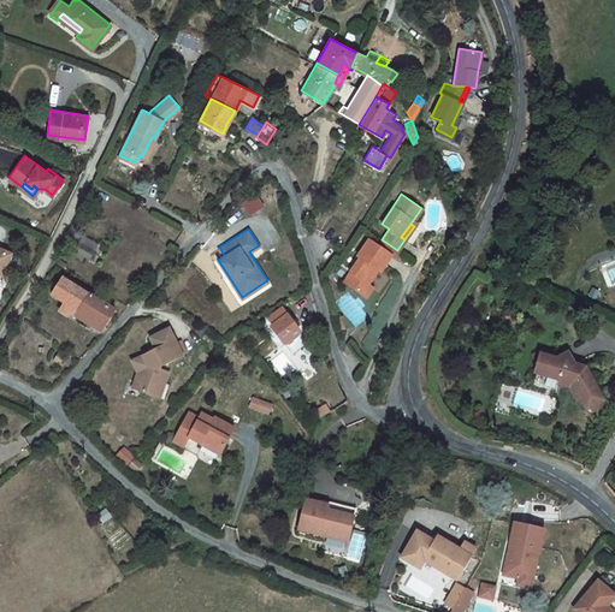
[(82,232),(74,248),(89,256),(98,242),(82,232)]
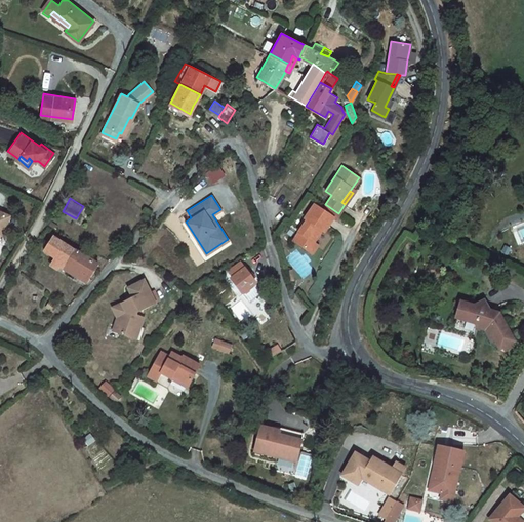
[(322,208),(314,203),(304,216),(306,218),(303,224),(297,231),(304,235),(298,243),(312,252),(317,243),(313,241),(321,229),(323,231),(333,216),(322,208)]
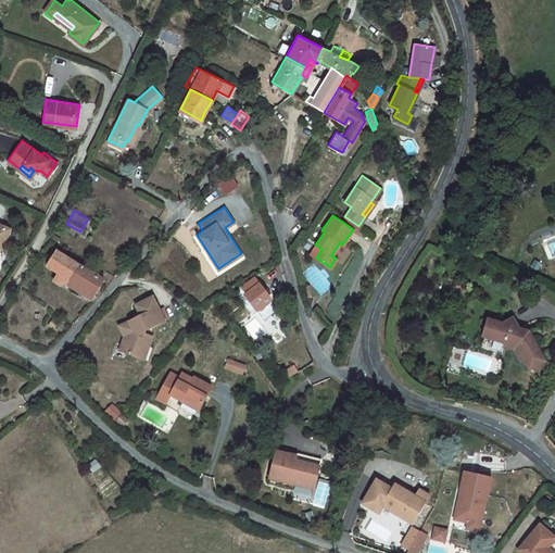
[(341,221),(353,229),(355,230),(358,226),(344,216),(341,221)]
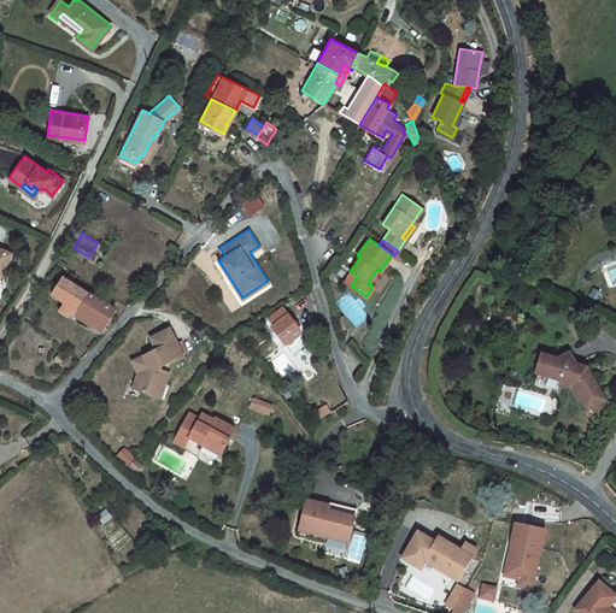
[(11,251),(6,249),(0,264),(0,275),(11,251)]
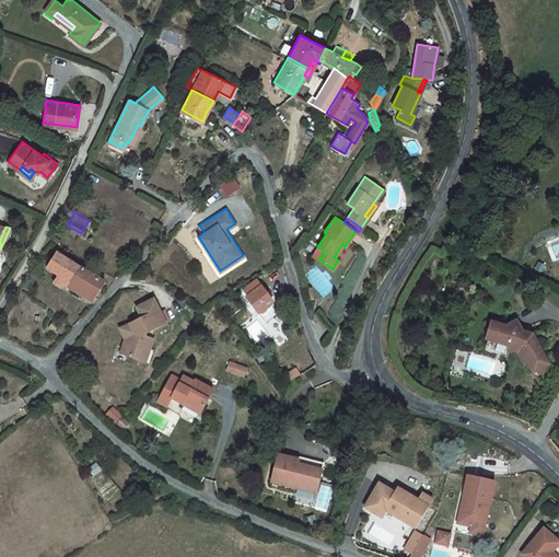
[(324,251),(317,246),(312,254),(318,259),(324,251)]
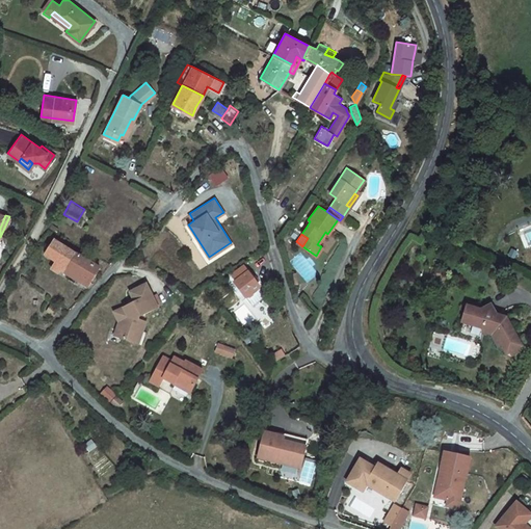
[(100,266),(53,237),(44,252),(55,259),(78,273),(76,278),(87,285),(100,266)]
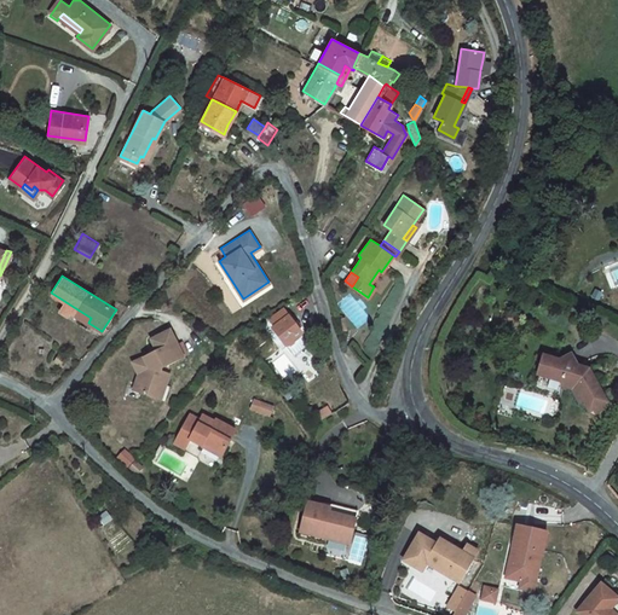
[(67,314),(69,311),(88,323),(91,318),(64,301),(59,309),(67,314)]
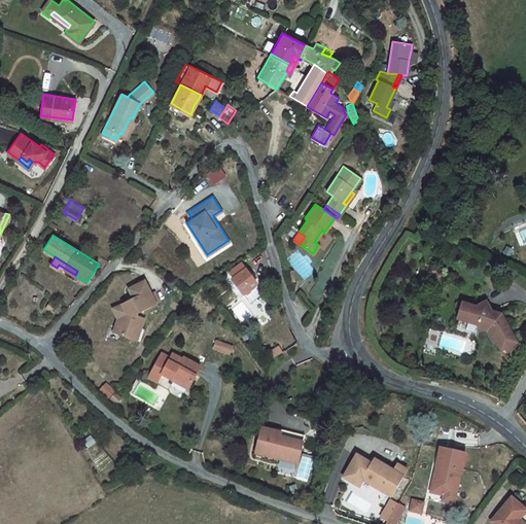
[(231,277),(243,292),(255,282),(240,262),(231,270),(235,275),(231,277)]
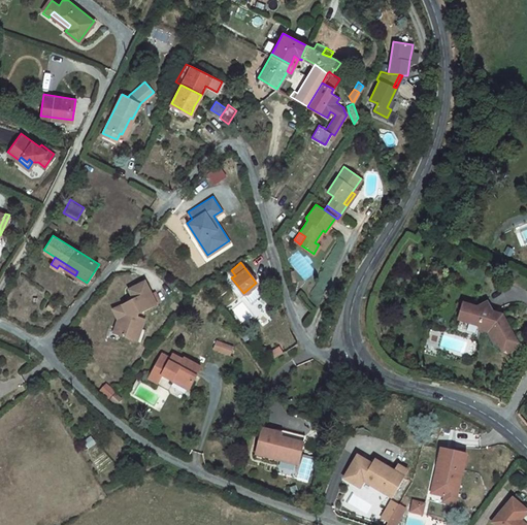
[(118,317),(112,330),(131,337),(135,325),(140,327),(143,318),(136,315),(138,307),(143,309),(156,303),(144,280),(129,288),(133,297),(124,302),(113,307),(118,317)]
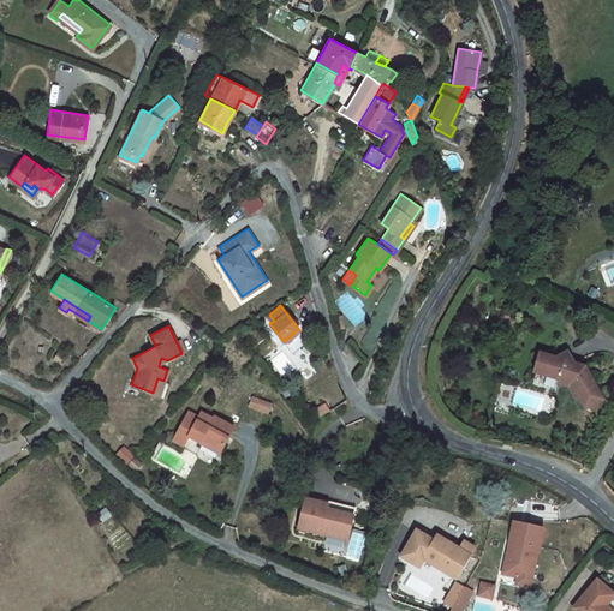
[(602,396),(586,369),(580,366),(578,361),(573,360),(567,347),(554,354),(549,353),(543,371),(558,376),(556,379),(568,383),(574,396),(579,394),(585,405),(589,403),(598,397),(602,396)]
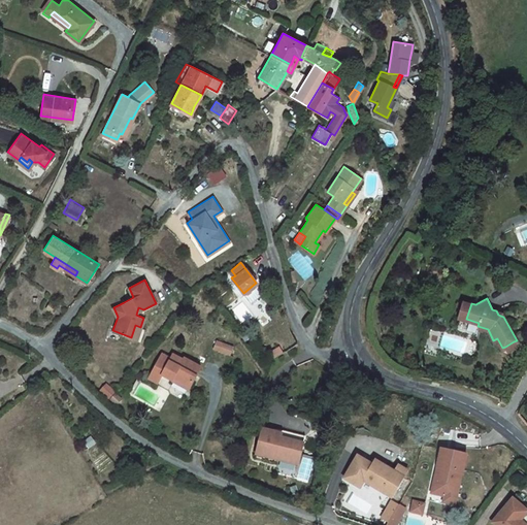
[(458,317),(466,319),(471,303),(462,300),(458,317)]
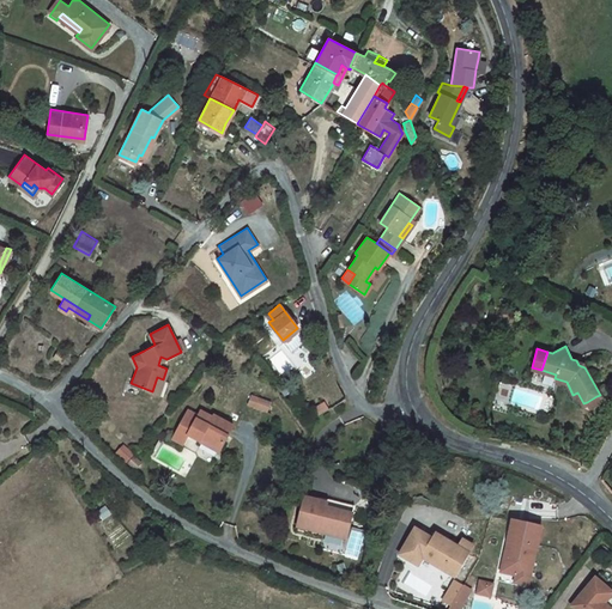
[(54,355),(62,360),(66,354),(58,349),(54,355)]
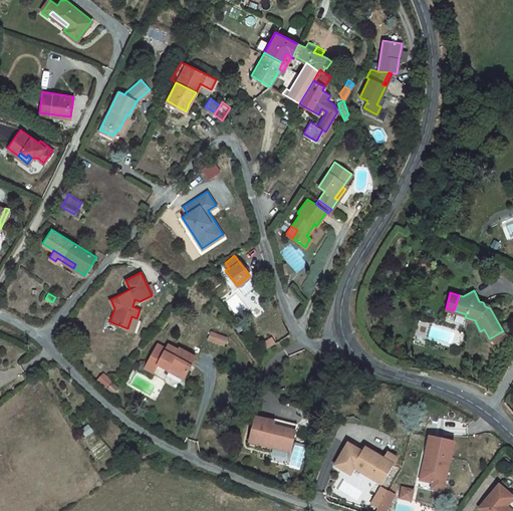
[(137,318),(132,316),(127,328),(133,329),(137,318)]
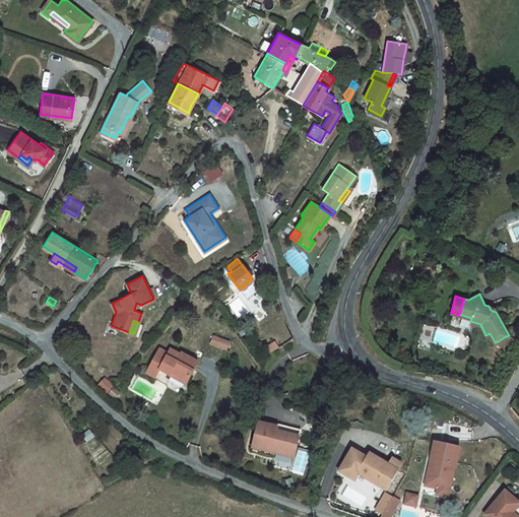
[(277,335),(282,343),(293,336),(287,328),(277,335)]
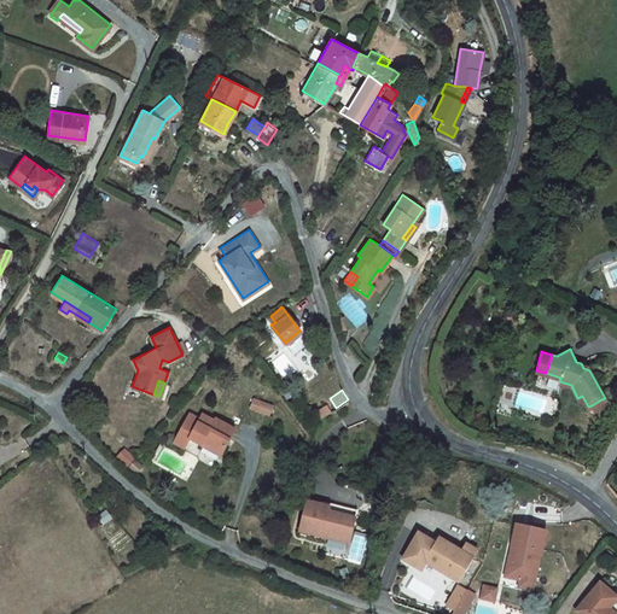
[(251,395),(248,405),(269,414),(273,403),(251,395)]
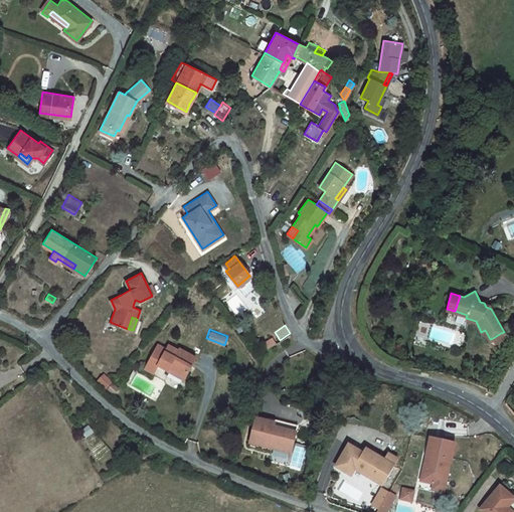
[(170,363),(168,365),(185,375),(195,356),(179,346),(178,348),(168,343),(165,347),(157,342),(144,366),(153,371),(157,363),(160,358),(170,363)]
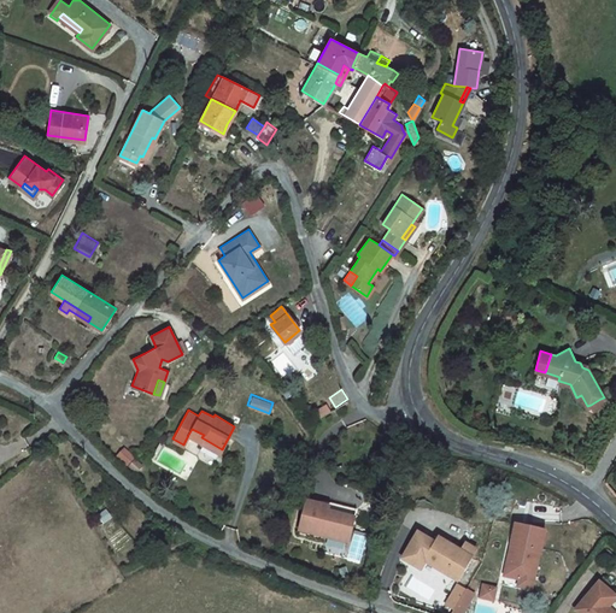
[(188,435),(220,452),(222,449),(201,437),(204,435),(192,429),(188,435)]
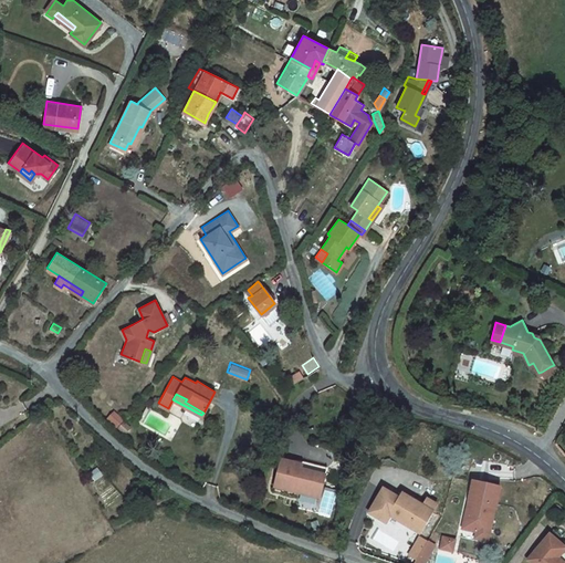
[(325,469),(312,466),(313,461),(303,459),(302,462),(280,456),(273,483),(320,496),(325,469)]
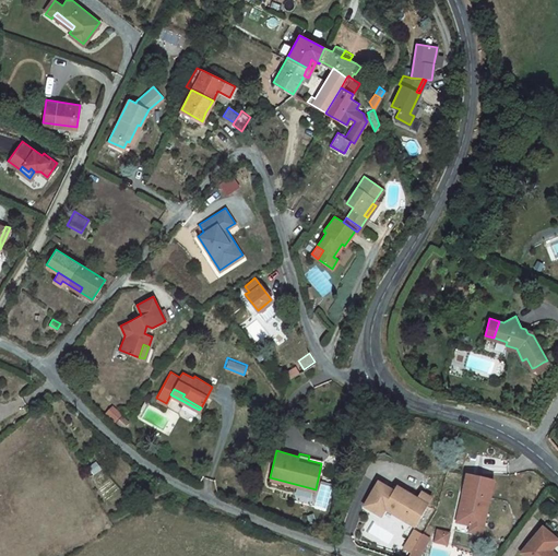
[(462,496),(456,519),(470,522),(474,523),(475,518),(484,520),(488,497),(489,497),(494,480),(466,473),(462,491),(466,492),(465,497),(462,496)]
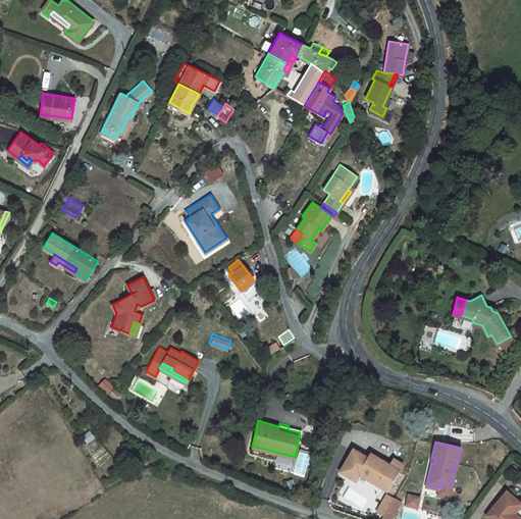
[(386,488),(398,469),(370,453),(367,457),(353,448),(343,466),(348,469),(345,473),(355,479),(359,472),(386,488)]
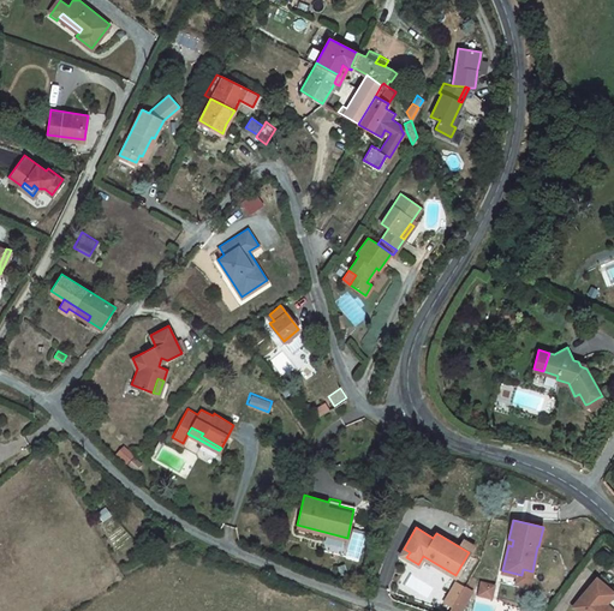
[(474,545),(463,539),(459,546),(469,552),(474,545)]
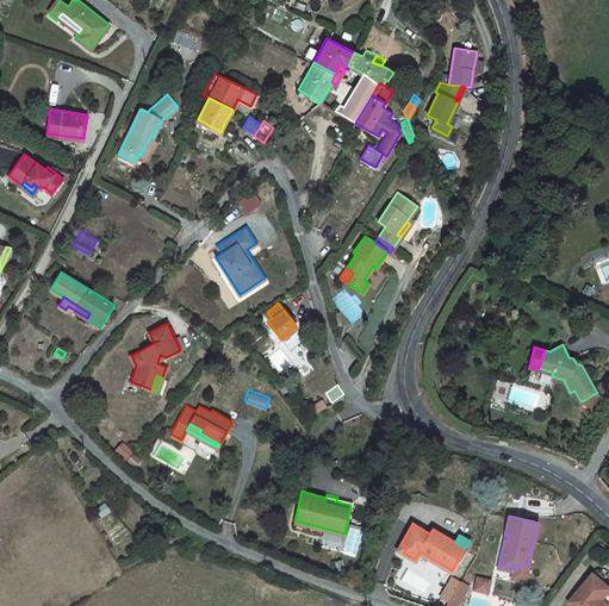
[(519,564),(517,570),(513,569),(511,576),(524,580),(528,567),(519,564)]
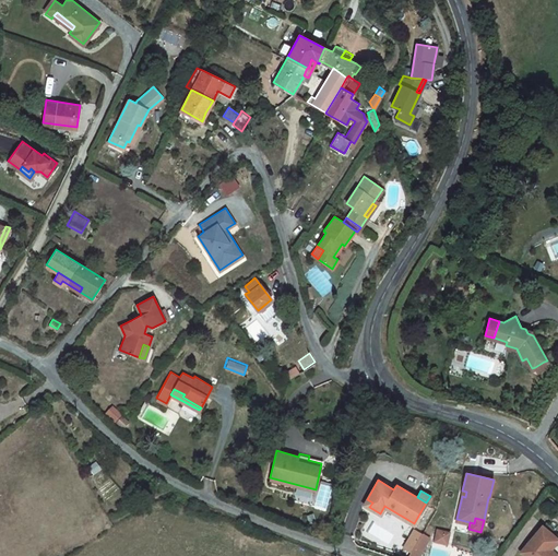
[(545,521),(542,524),(549,531),(553,527),(545,521)]
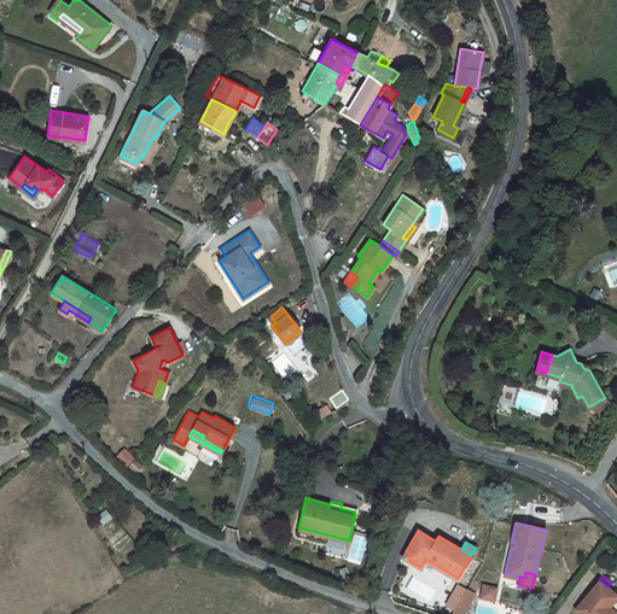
[(612,613),(605,608),(609,604),(616,594),(607,586),(599,579),(575,608),(582,613),(612,613)]
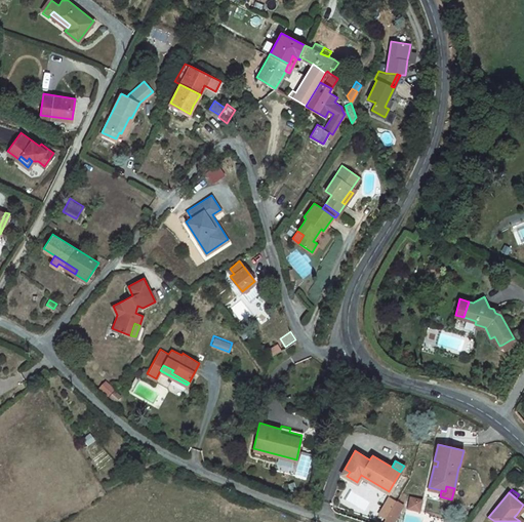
[(377,513),(394,521),(404,503),(387,494),(377,513)]
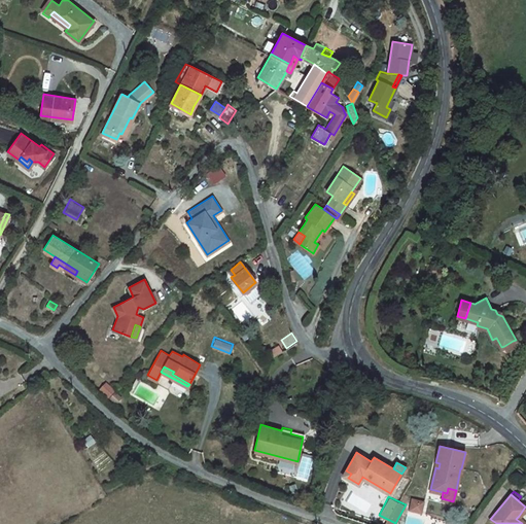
[(413,497),(410,508),(420,510),(421,504),(417,503),(419,499),(413,497)]
